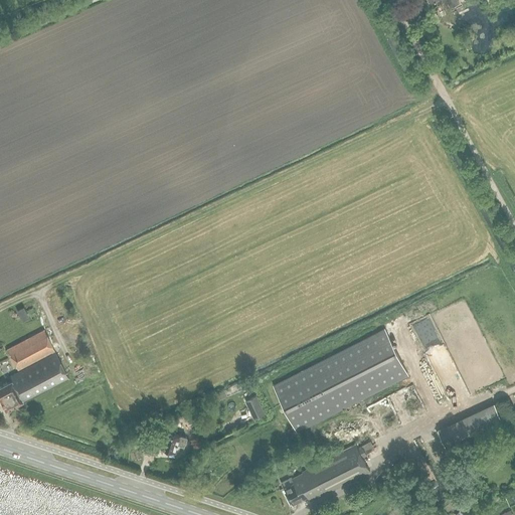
[(23,321),(28,318),(23,308),(18,311),(23,321)]
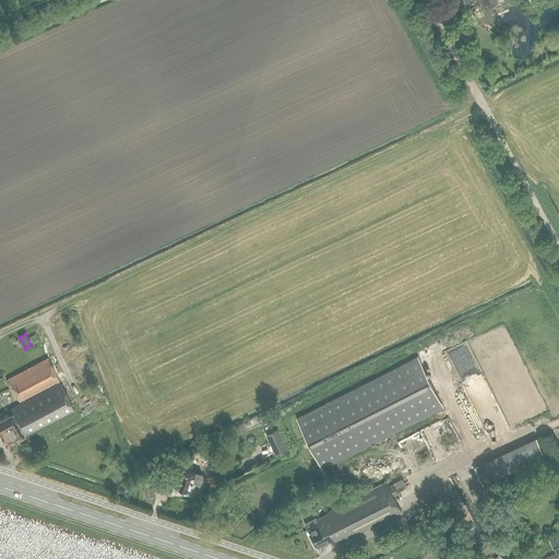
[(20,402),(59,381),(48,358),(8,380),(20,402)]
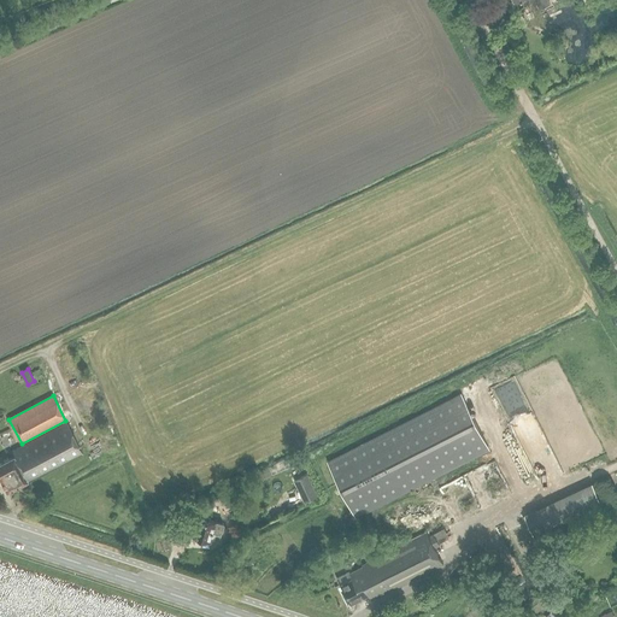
[(328,462),(356,517),(489,450),(462,395),(328,462)]
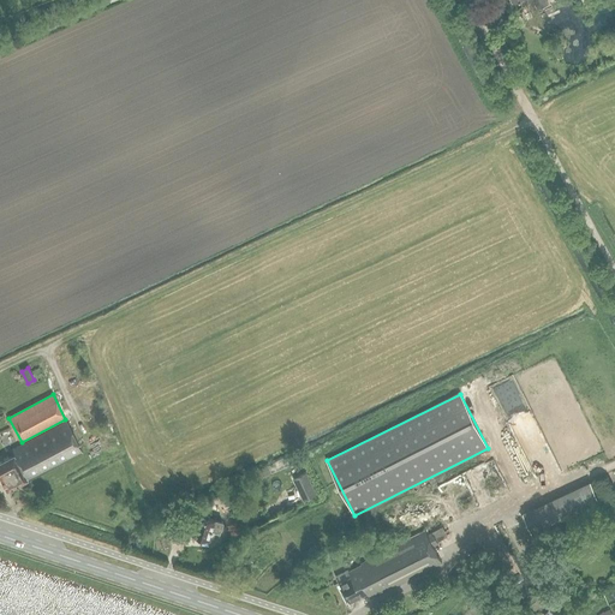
[(82,453),(81,449),(66,422),(11,451),(13,455),(0,461),(0,478),(6,490),(27,479),(28,482),(82,453)]
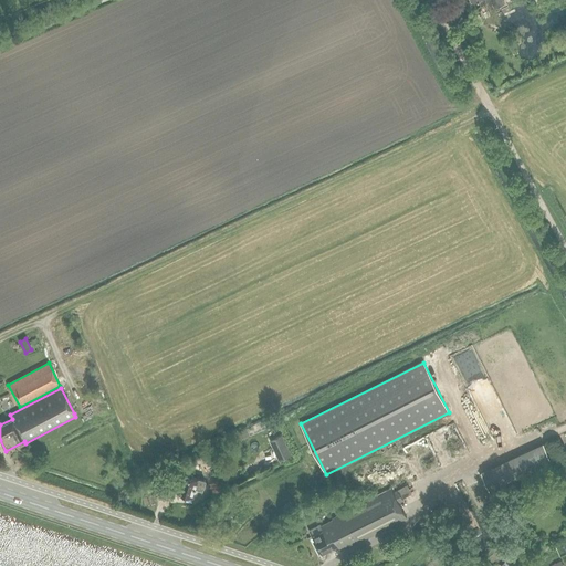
[(291,456),(282,437),(270,442),(279,461),(291,456)]
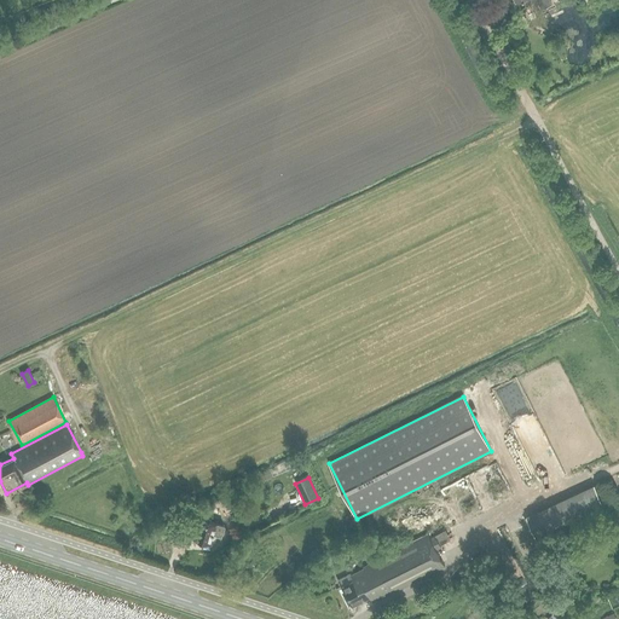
[(542,533),(611,505),(602,485),(533,512),(542,533)]
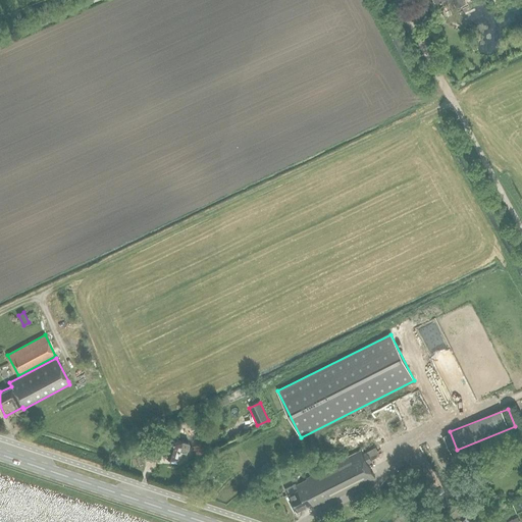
[(166,435),(161,453),(176,458),(179,450),(186,452),(189,444),(183,440),(176,438),(176,436),(171,434),(170,436),(166,435)]
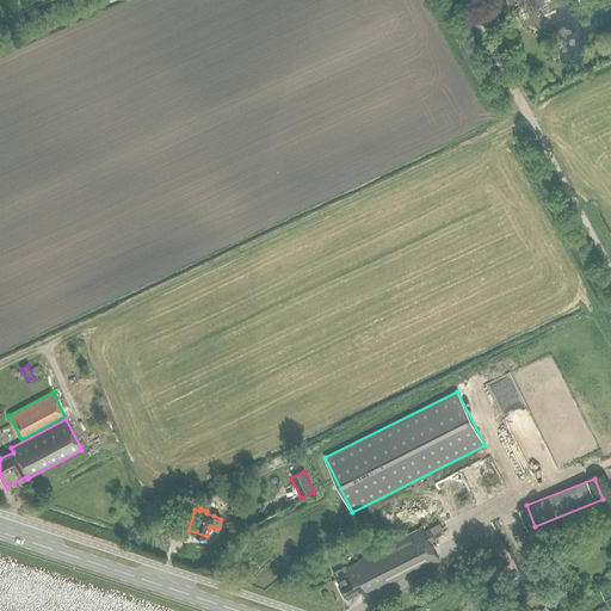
[(591,523),(594,530),(606,524),(603,517),(591,523)]
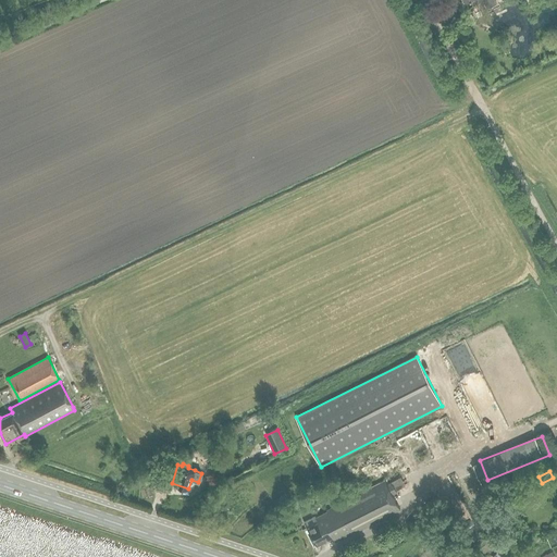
[(319,522),(307,528),(316,546),(329,540),(327,537),(332,535),(336,543),(400,510),(393,496),(397,494),(391,482),(386,484),(384,479),(366,489),(337,504),(338,505),(326,510),(327,511),(317,518),(319,522)]
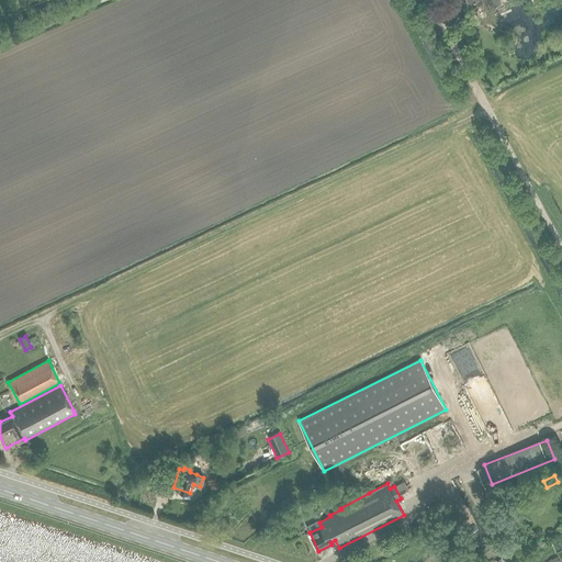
[(424,514),(425,516),(430,525),(440,519),(435,507),(424,514)]
